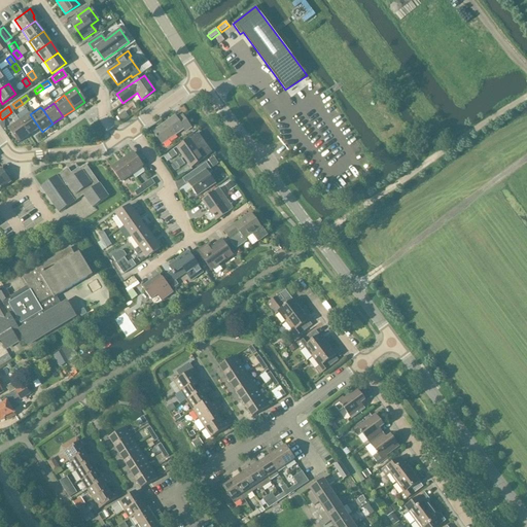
[(32,117),(30,114),(19,121),(29,136),(39,128),(32,117)]
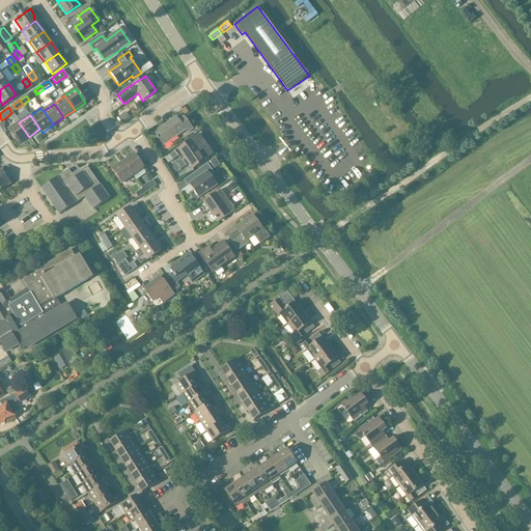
[(187,133),(193,129),(184,117),(178,120),(176,117),(155,133),(163,145),(185,130),(187,133)]
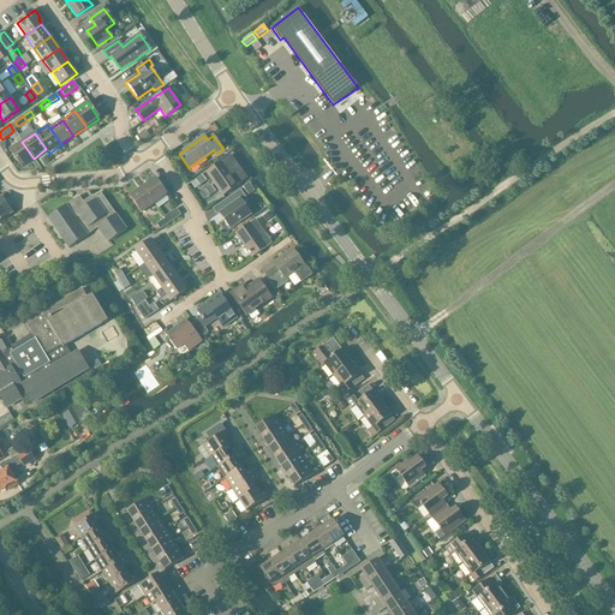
[(21,167),(34,159),(22,142),(10,150),(21,167)]
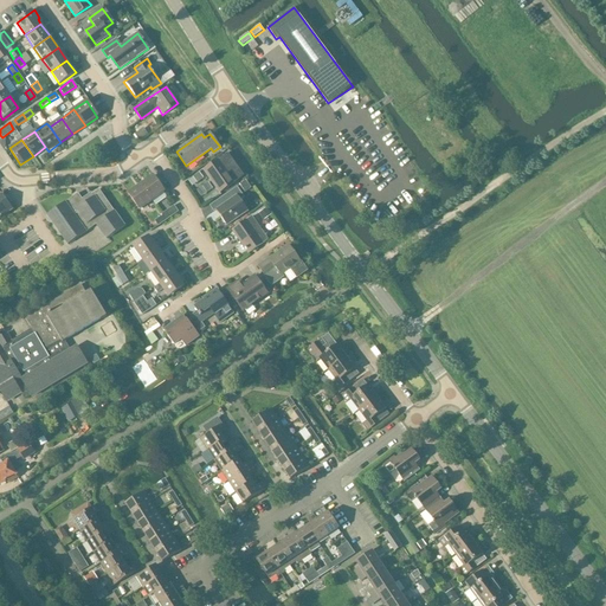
[(220,193),(240,178),(225,155),(204,169),(220,193)]
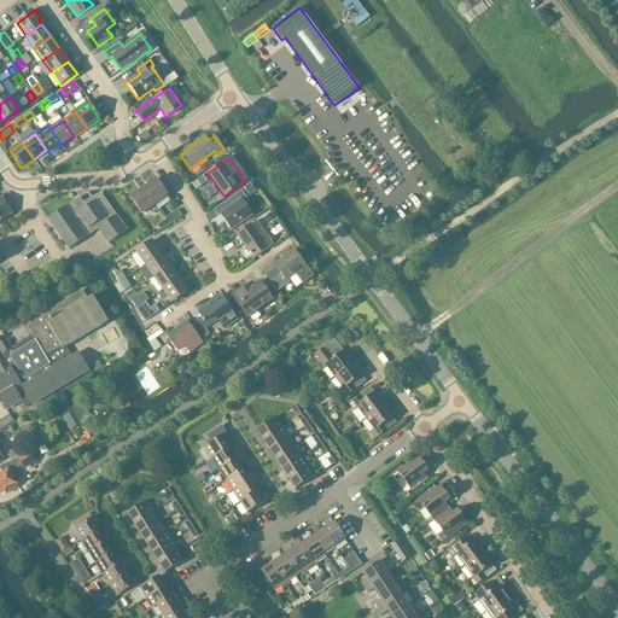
[(202,178),(196,181),(200,187),(207,184),(202,178)]
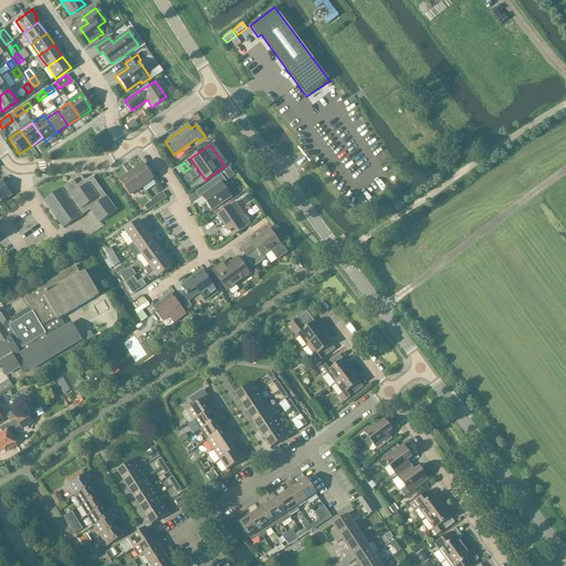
[(130,173),(142,188),(154,179),(143,164),(130,173)]
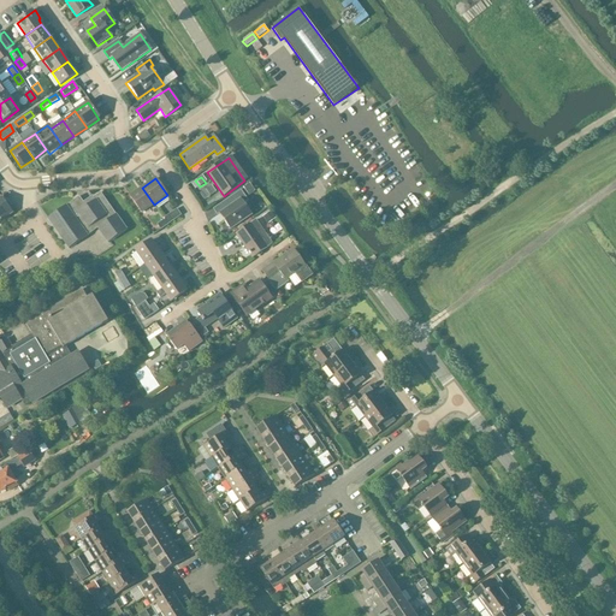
[(141,213),(154,205),(142,188),(130,196),(141,213)]
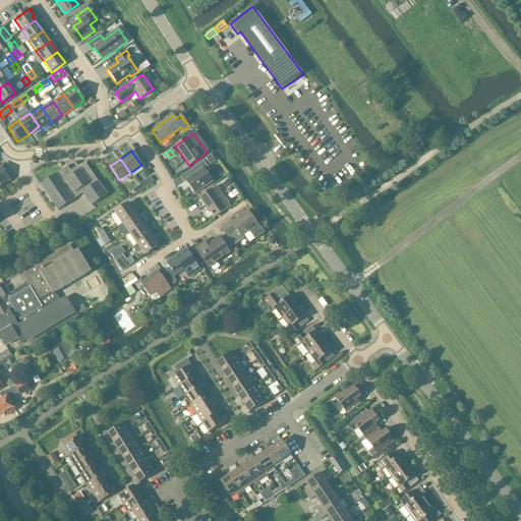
[(190,178),(185,181),(194,194),(213,182),(207,173),(210,171),(204,161),(187,173),(190,178)]
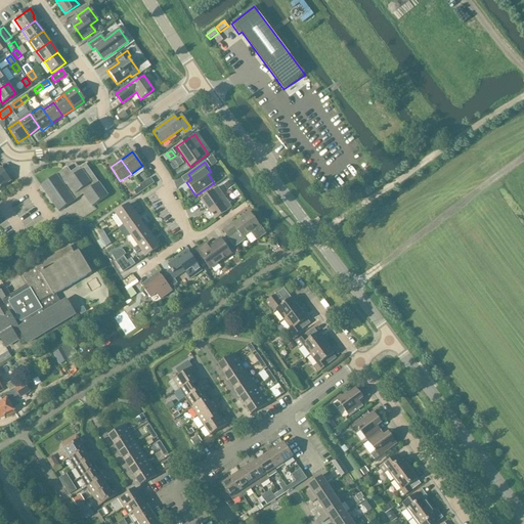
[(92,207),(107,195),(85,164),(72,173),(68,167),(40,186),(58,212),(83,194),(92,207)]
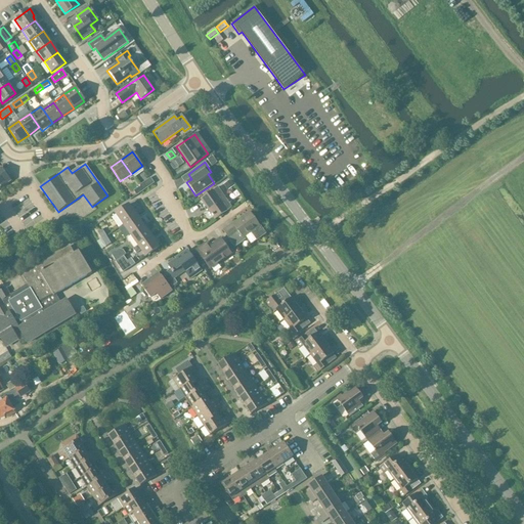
[(0,188),(10,181),(1,168),(0,168),(0,188)]
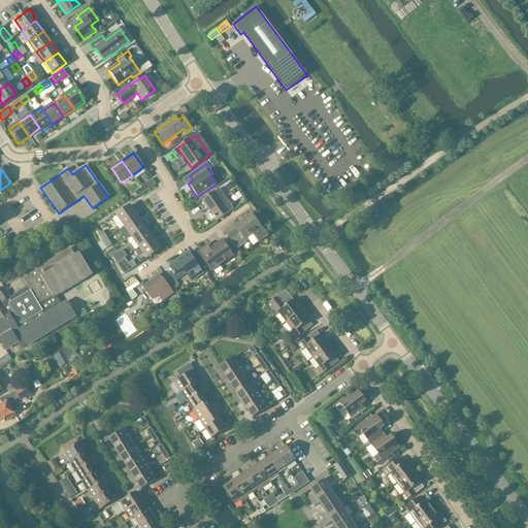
[(140,187),(140,188),(143,192),(155,185),(151,179),(140,187)]
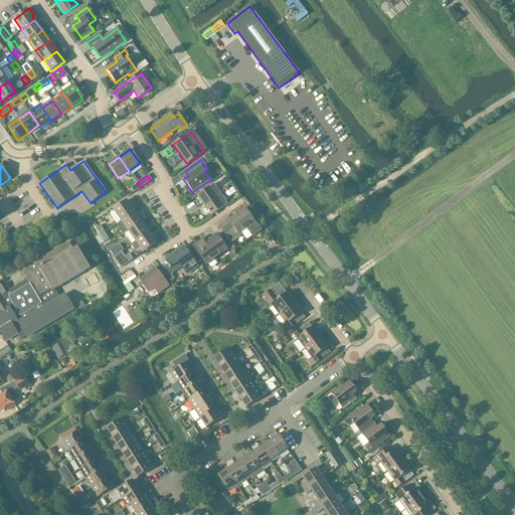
[(230,182),(226,176),(219,181),(224,187),(230,182)]
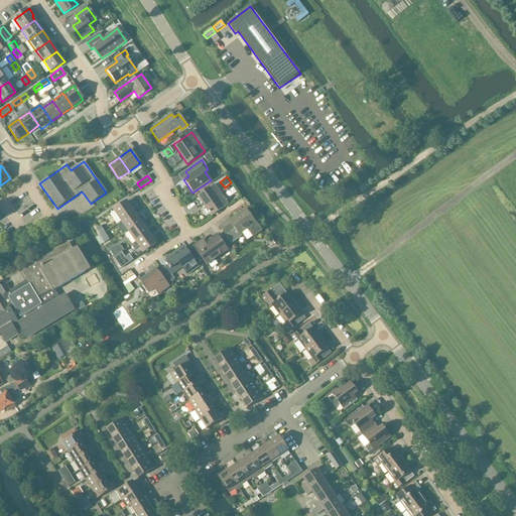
[(134,192),(140,187),(137,183),(131,188),(134,192)]
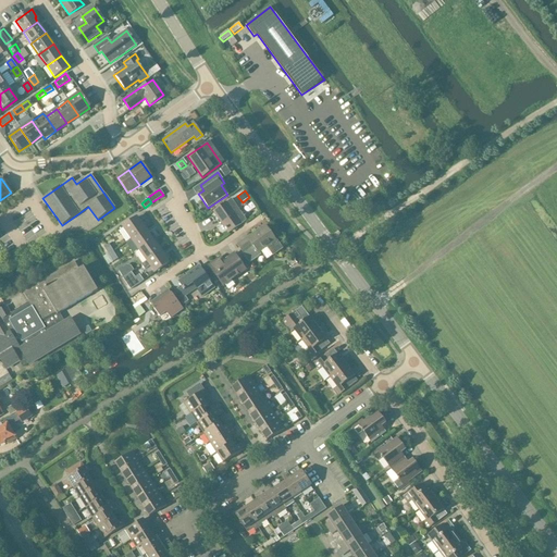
[(229,234),(242,224),(246,221),(232,199),(226,202),(213,212),(229,234)]
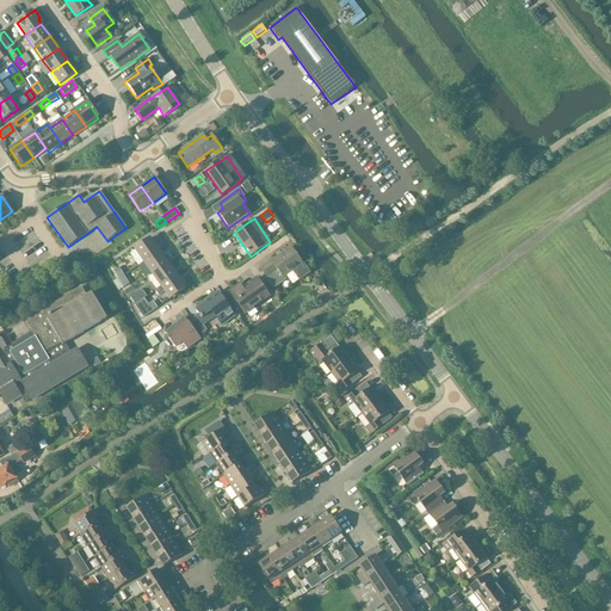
[(143,263),(159,252),(150,239),(134,251),(143,263)]
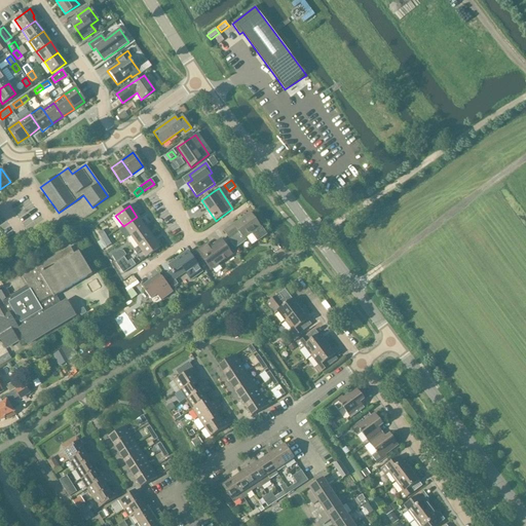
[(258,241),(266,234),(251,213),(224,232),(235,249),(245,241),(243,239),(252,233),(258,241)]
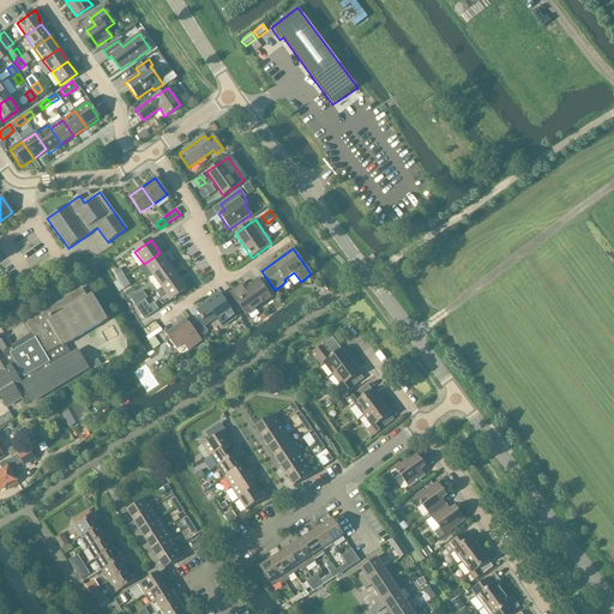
[(151,276),(168,264),(160,253),(144,264),(151,276)]
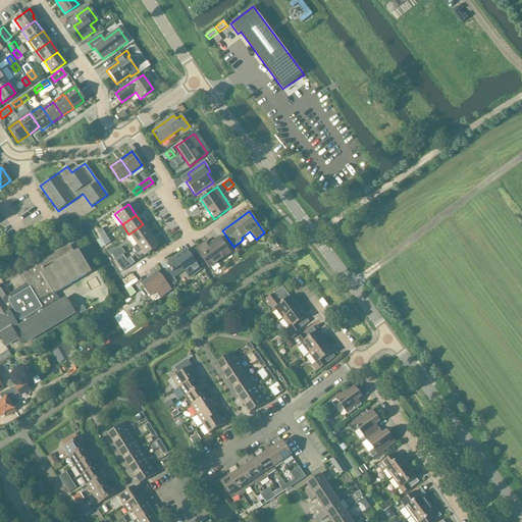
[(137,246),(151,236),(143,224),(128,235),(137,246)]
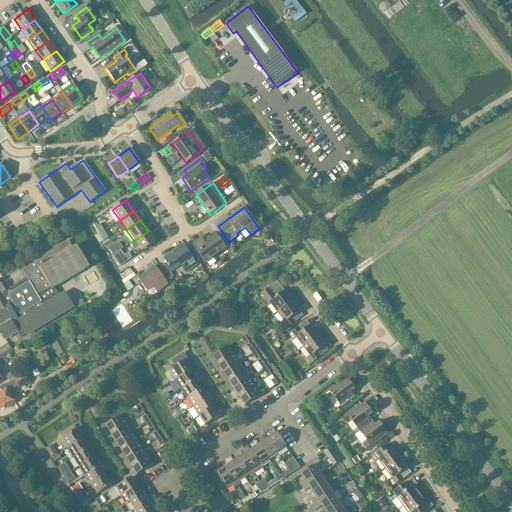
[(95,227),(100,234),(104,231),(100,224),(95,227)]
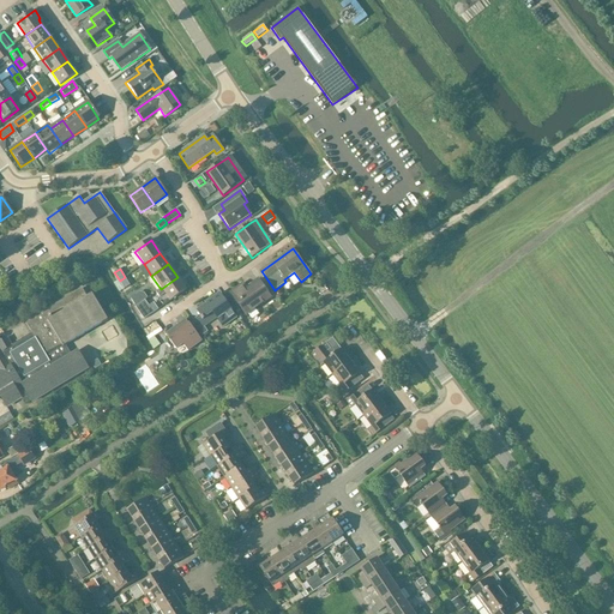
[(125,277),(120,281),(124,289),(130,286),(125,277)]
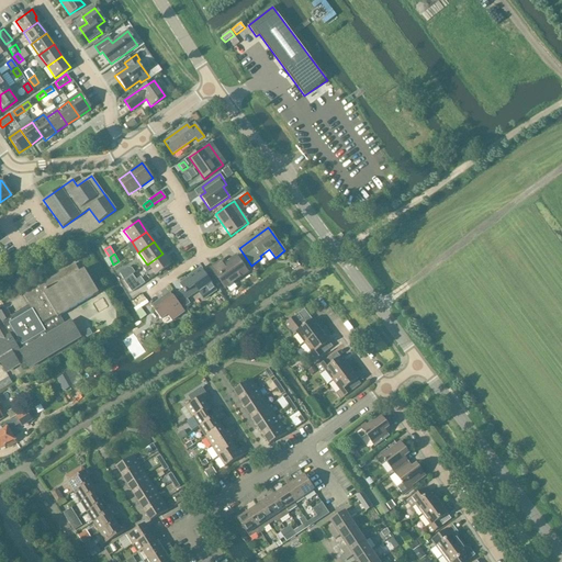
[(147,265),(142,268),(144,270),(146,272),(150,269),(150,270),(155,276),(170,266),(163,254),(147,265)]
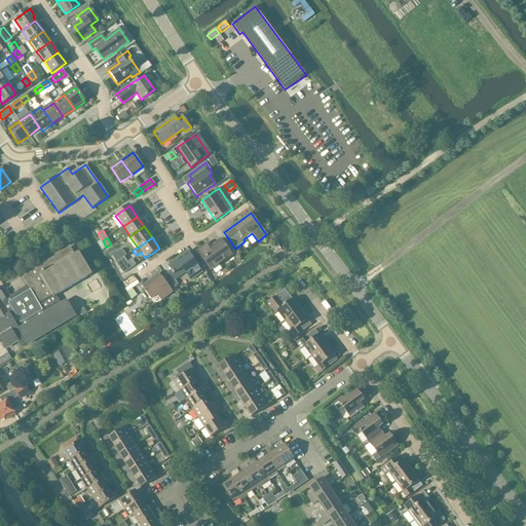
[(211,270),(232,255),(222,240),(212,248),(208,243),(197,251),(211,270)]
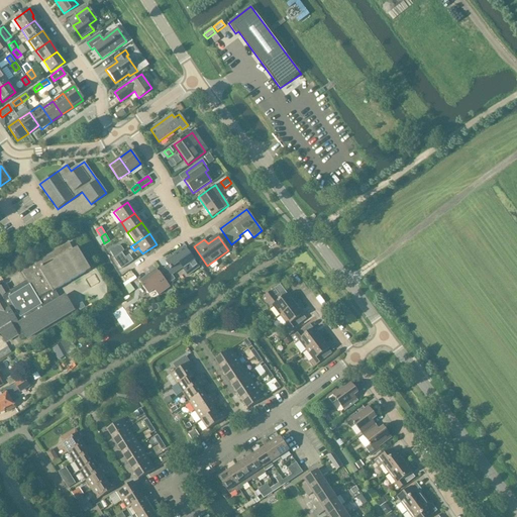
[(1,297),(0,295),(0,334),(5,342),(17,335),(20,340),(26,337),(26,338),(74,310),(66,296),(58,301),(54,293),(91,271),(78,248),(73,250),(69,243),(21,272),(26,282),(1,297)]
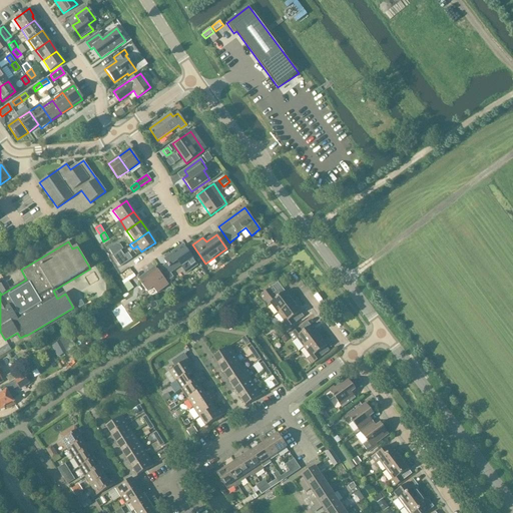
[(117,253),(113,246),(108,248),(112,255),(117,253)]
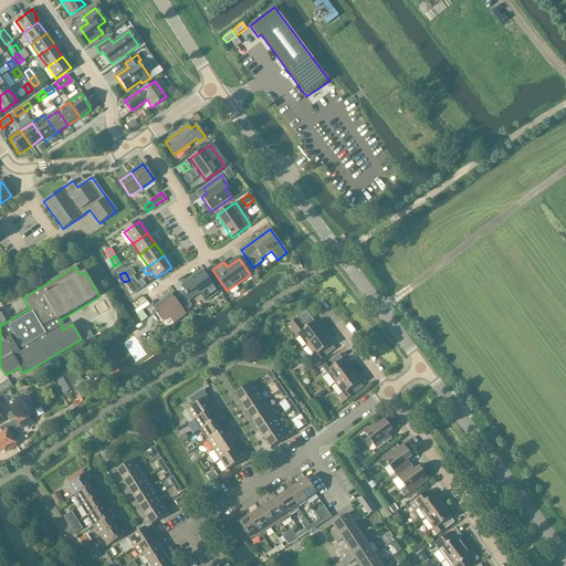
[(186,292),(182,294),(181,293),(177,295),(187,308),(191,305),(188,302),(200,293),(206,302),(218,293),(202,272),(181,286),(186,292)]
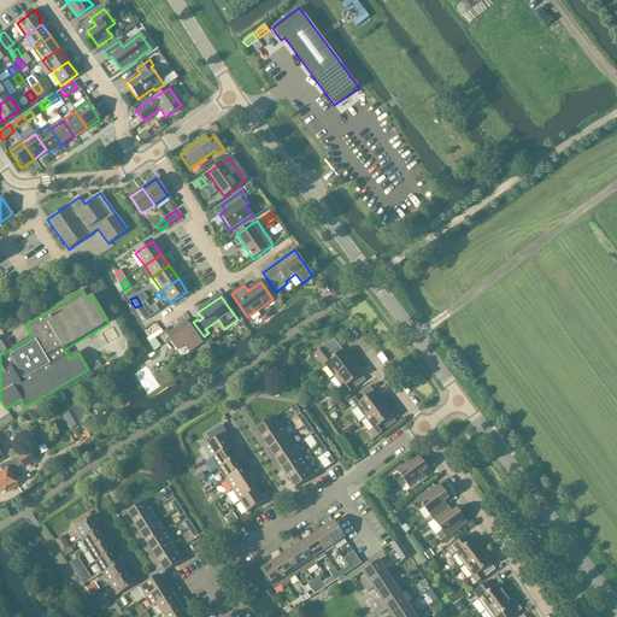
[(145,321),(157,312),(153,306),(140,315),(145,321)]
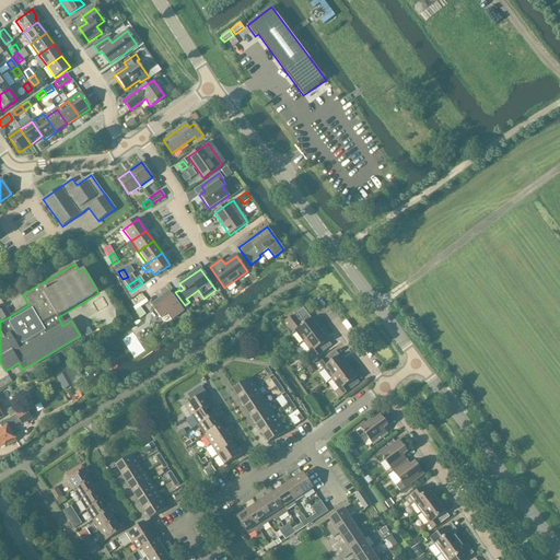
[(171,321),(184,311),(170,292),(151,305),(161,317),(166,314),(171,321)]
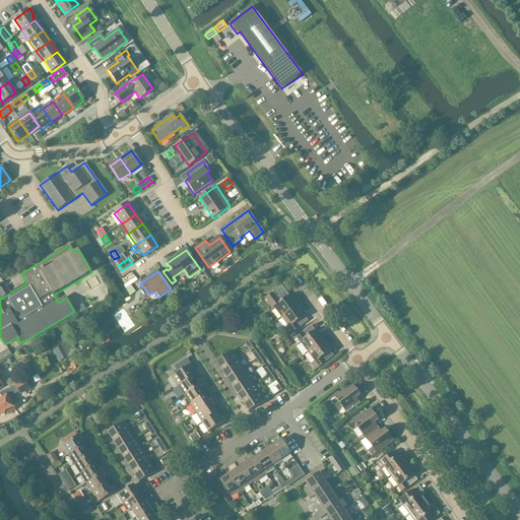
[(281,317),(298,305),(294,300),(293,301),(281,286),(263,300),(271,310),(274,308),(281,317)]
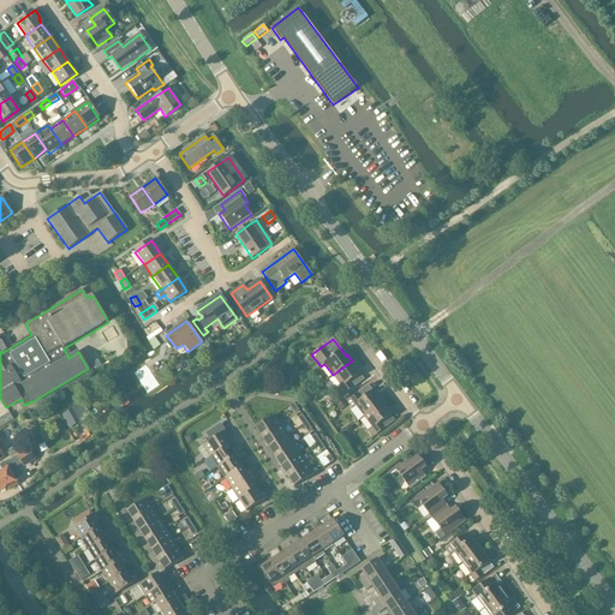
[(358,368),(352,360),(333,375),(341,387),(338,389),(342,396),(364,380),(356,369),(358,368)]
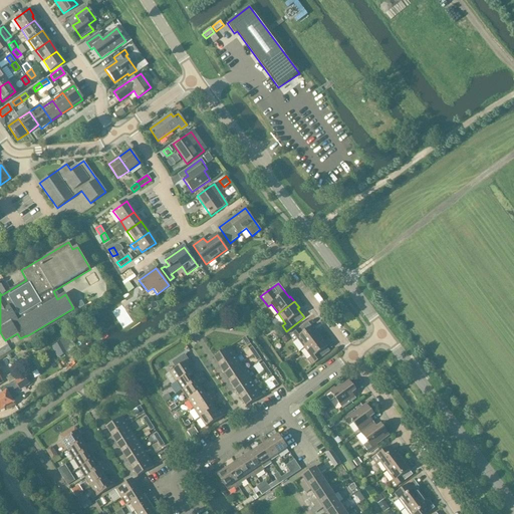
[(115,313),(122,325),(130,321),(122,309),(115,313)]
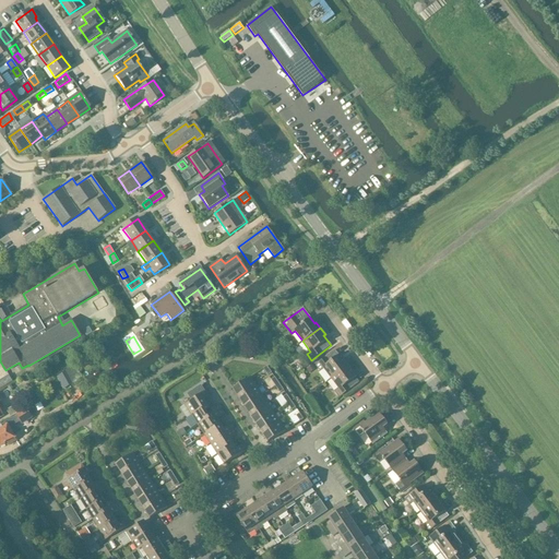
[(331,379),(348,366),(344,359),(342,361),(335,351),(316,366),(320,371),(323,369),(331,379)]
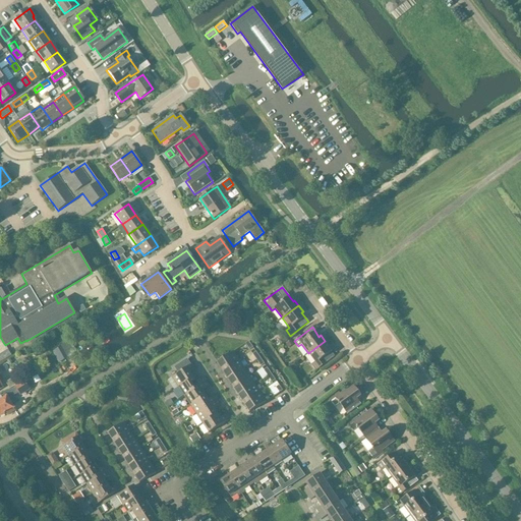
[(288,340),(285,336),(279,340),(283,344),(288,340)]
